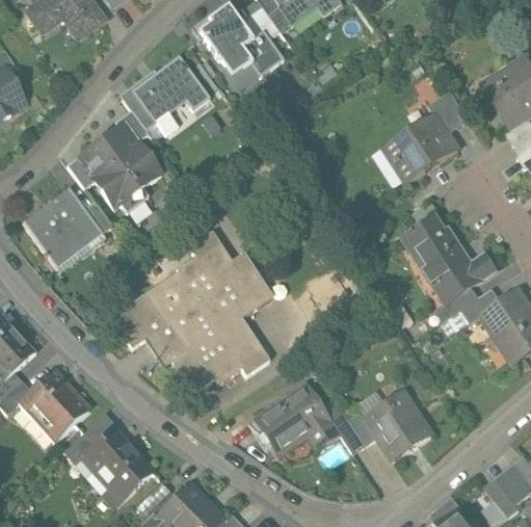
[(40,0),(26,9),(38,27),(59,12),(79,37),(105,20),(90,0),(40,0)]
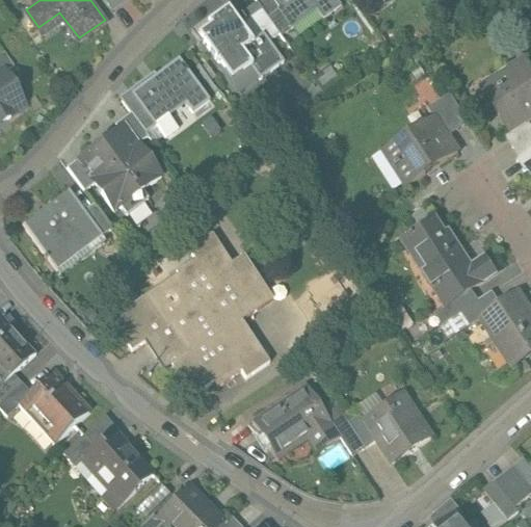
[(281,31),(259,0),(256,0),(235,14),(251,37),(264,30),(269,38),(281,31)]
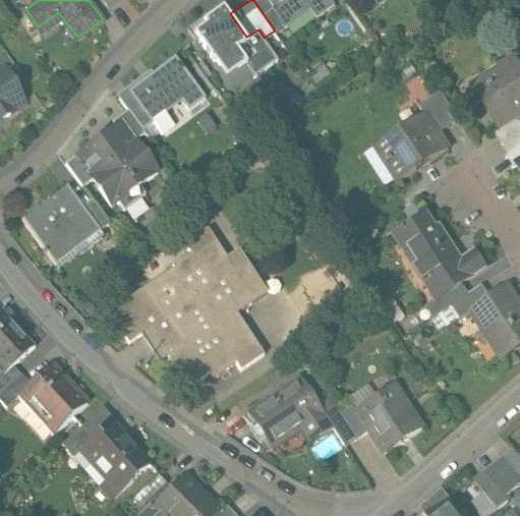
[(253,0),(264,14),(274,6),(275,5),(272,0),(253,0)]
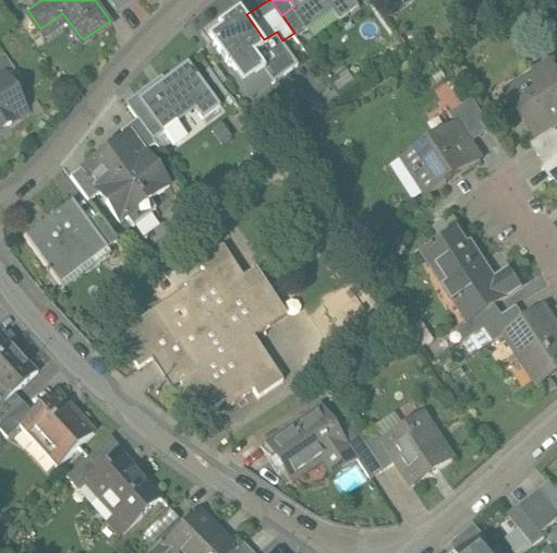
[(291,0),(294,5),(293,7),(304,23),(331,4),(340,16),(359,3),(355,0),(291,0)]
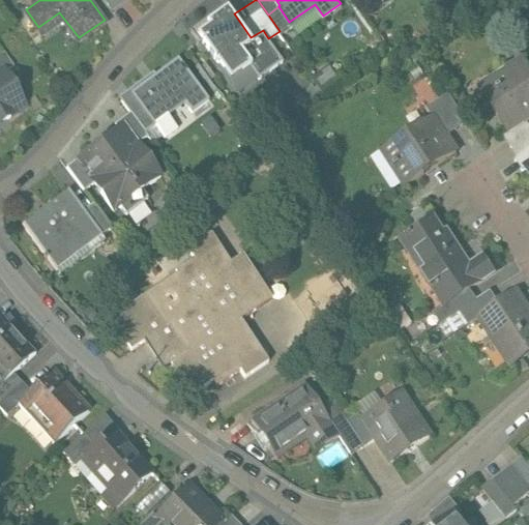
[(263,30),(251,37),(234,13),(228,4),(209,18),(207,16),(189,28),(199,40),(203,37),(231,77),(251,62),(259,76),(283,58),(268,38),(263,30)]
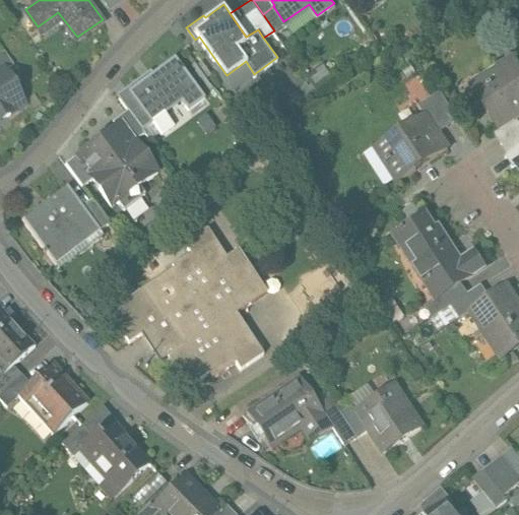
[(4,48),(0,50),(0,68),(3,67),(14,61),(4,48)]
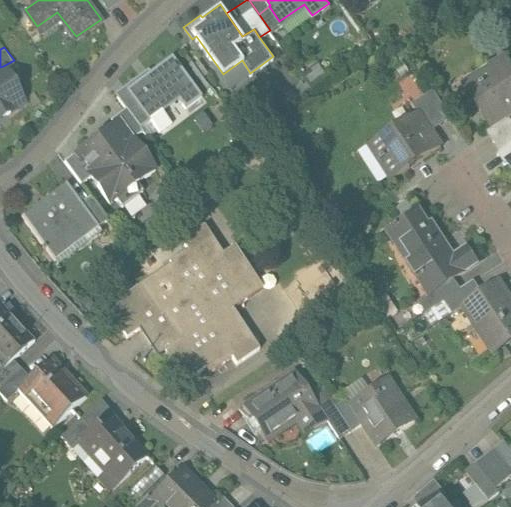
[(510,58),(506,52),(477,72),(484,82),(473,90),(496,123),(509,114),(510,113),(510,58)]
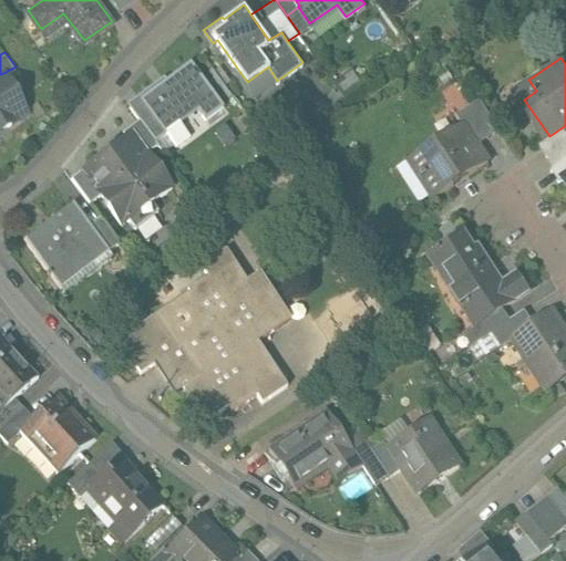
[(191,59),(142,94),(167,128),(176,142),(191,131),(177,114),(195,101),(207,115),(224,103),(191,59)]
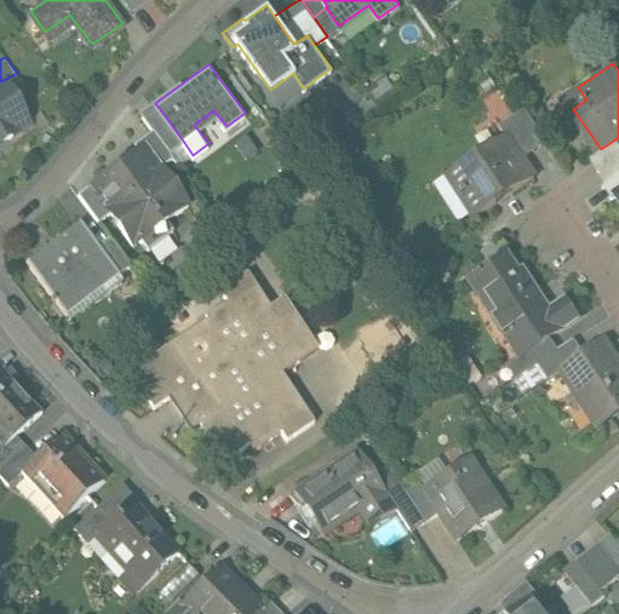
[(0,81),(0,138),(13,131),(12,128),(27,120),(4,80),(0,81)]
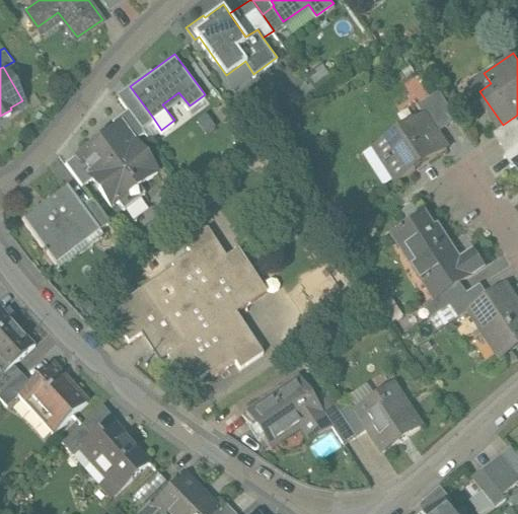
[(153,118),(130,86),(119,94),(128,106),(142,126),(153,118)]
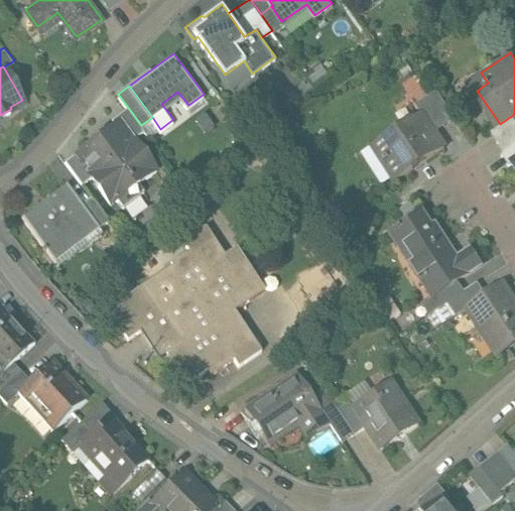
[(456,116),(437,89),(417,101),(422,110),(423,109),(436,129),(456,116)]
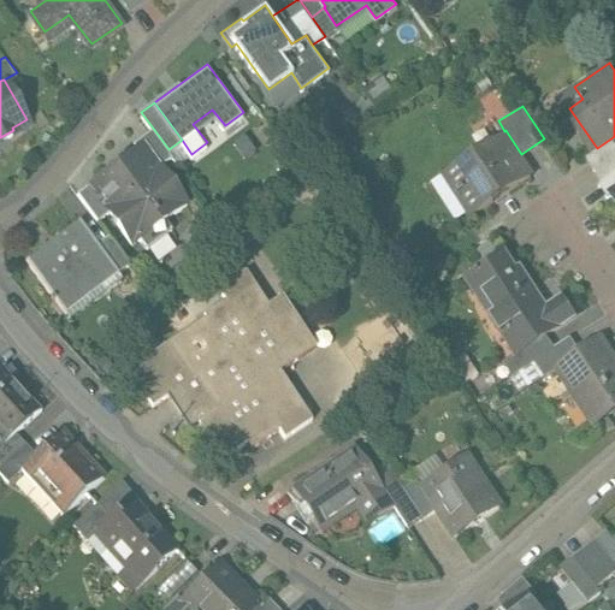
[(152,126),(134,140),(139,146),(140,144),(152,161),(157,158),(160,163),(172,154),(169,149),(152,126)]
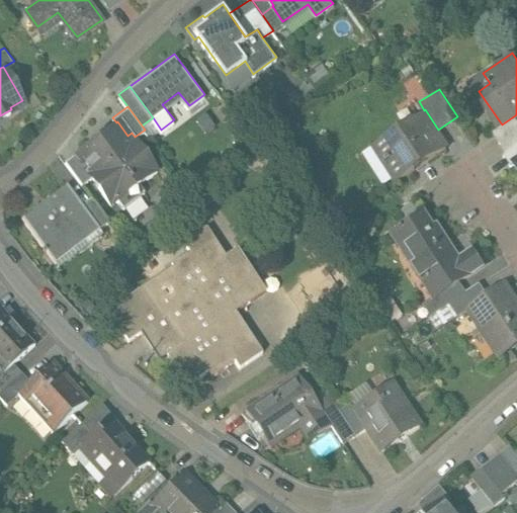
[(424,110),(374,143),(397,178),(447,145),(438,130),(425,109),(424,110)]
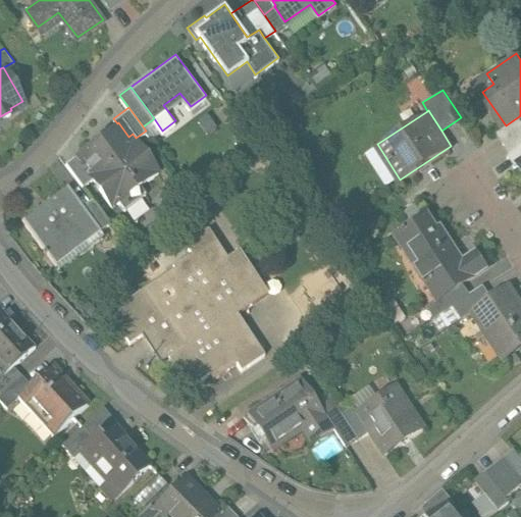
[(506,125),(497,132),(510,151),(520,144),(520,118),(519,116),(506,125)]
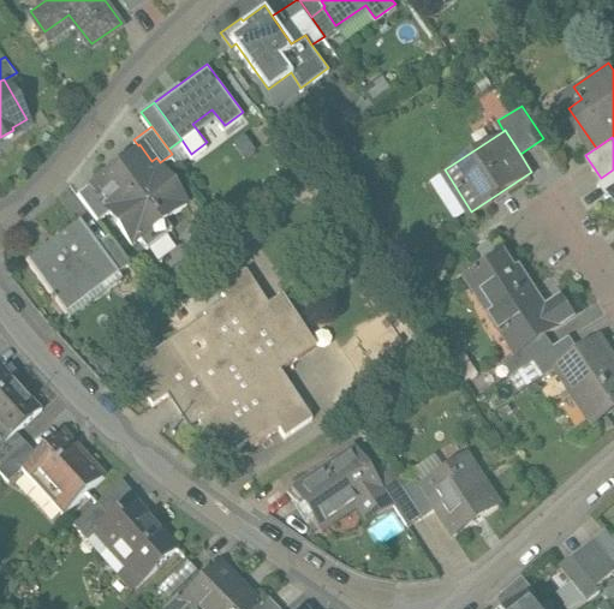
[(138,145),(94,177),(113,206),(111,207),(133,238),(141,233),(148,243),(172,226),(165,216),(186,201),(160,162),(156,157),(151,161),(139,144),(138,145)]
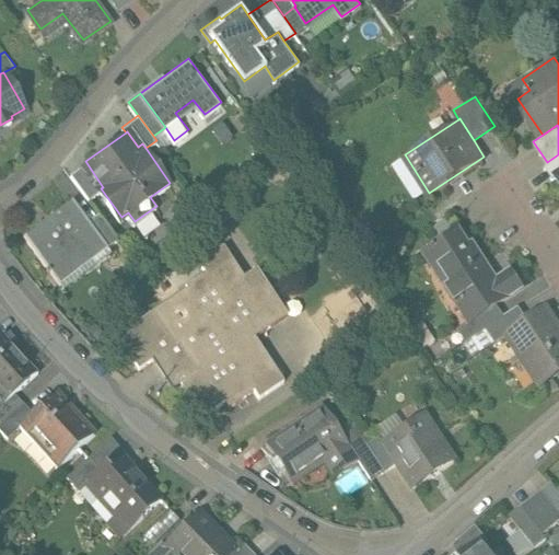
[(558,154),(547,162),(544,164),(552,176),(558,173),(557,172),(558,171),(558,154)]
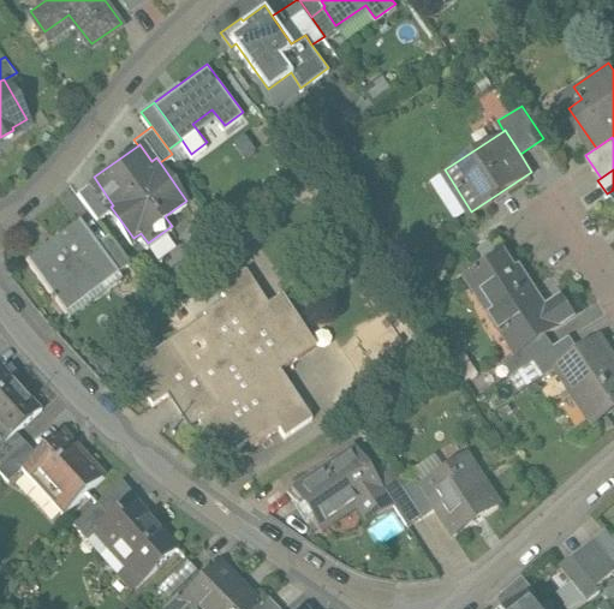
[(113,206),(94,177),(77,189),(99,216),(111,207),(113,206)]
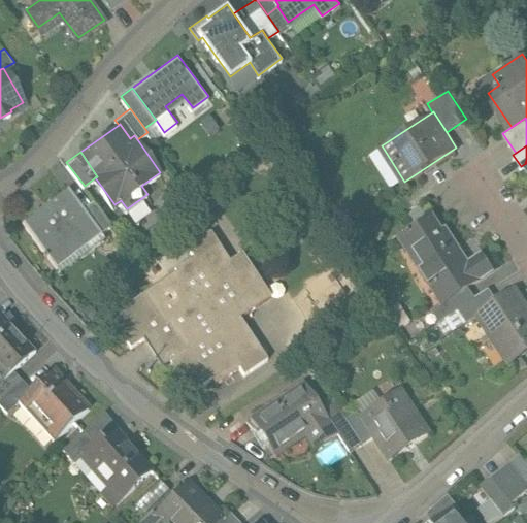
[(69,186),(24,219),(56,262),(101,228),(85,206),(69,186)]
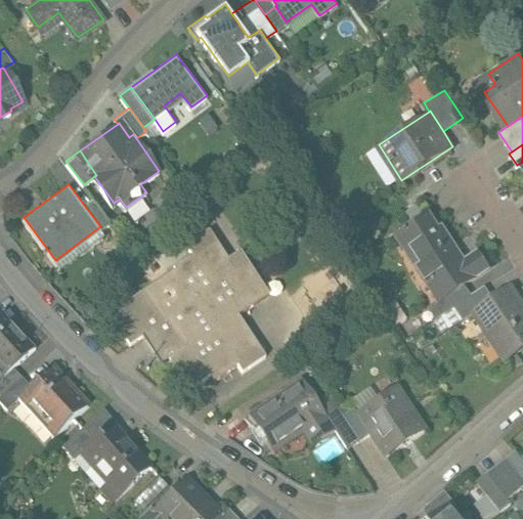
[(110,220),(94,199),(84,205),(100,226),(110,220)]
